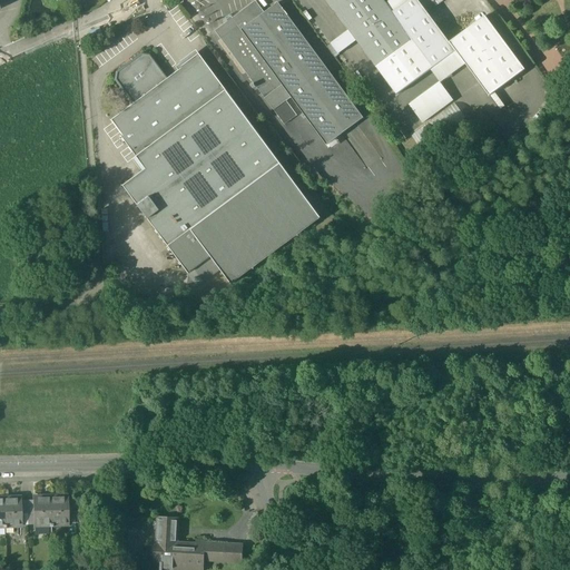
[(383,0),(326,0),(349,30),(357,41),(376,68),(413,41),(393,13),(383,0)]
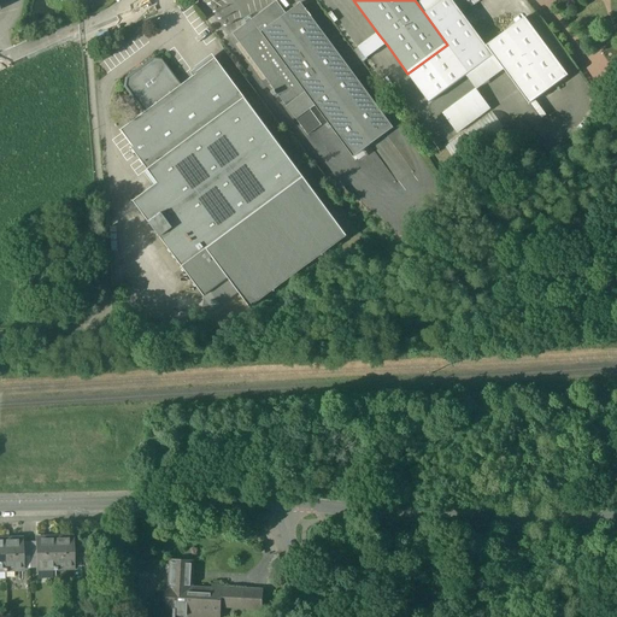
[(486,45),(452,0),(444,0),(425,15),(447,45),(469,74),(494,56),(486,45)]
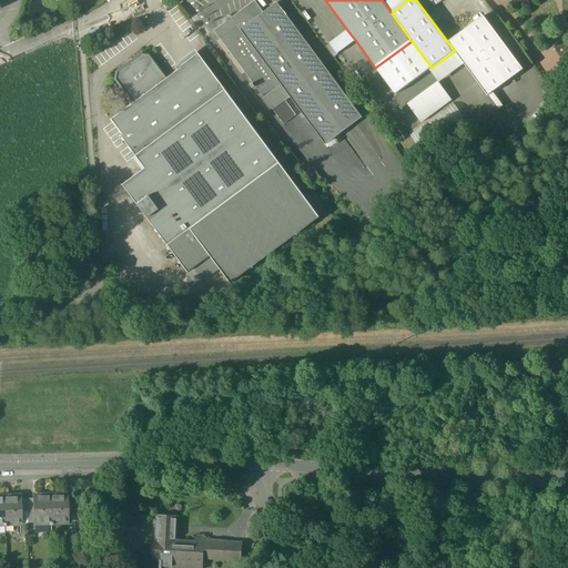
[(254,2),(214,32),(220,40),(237,27),(240,31),(263,13),(254,2)]
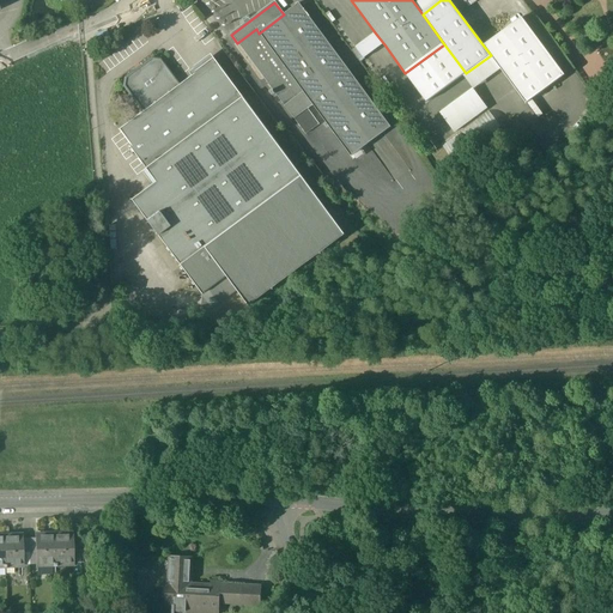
[(284,14),(259,34),(256,29),(237,43),(285,107),(304,93),(313,105),(351,157),(390,128),(298,4),(284,14)]
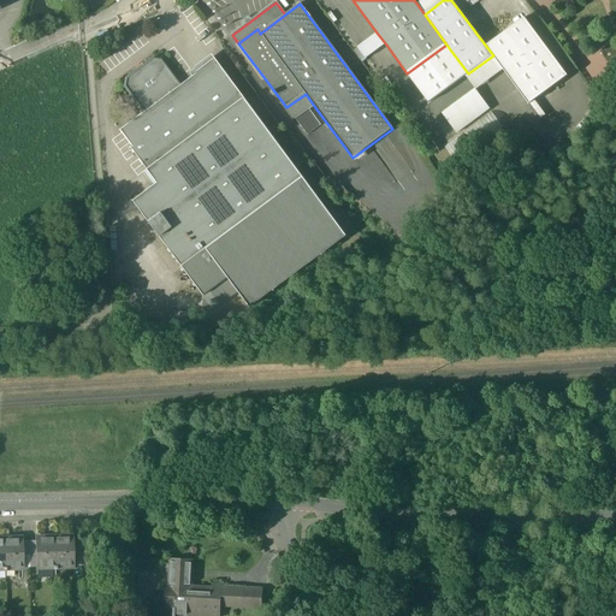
[(525,16),(485,45),(493,55),(502,69),(528,105),(568,75),(525,16)]
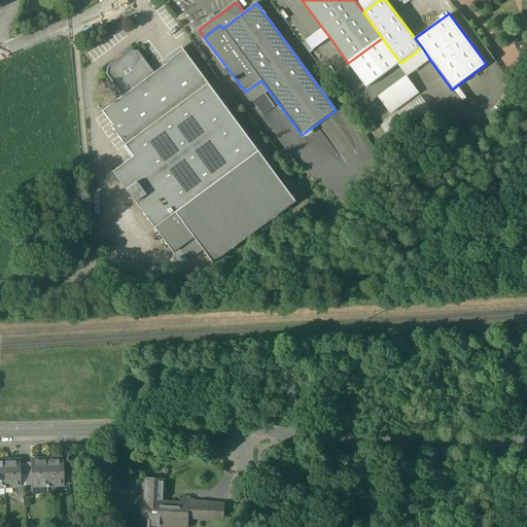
[(330,38),(322,28),(303,43),(310,53),(314,50),(330,38)]
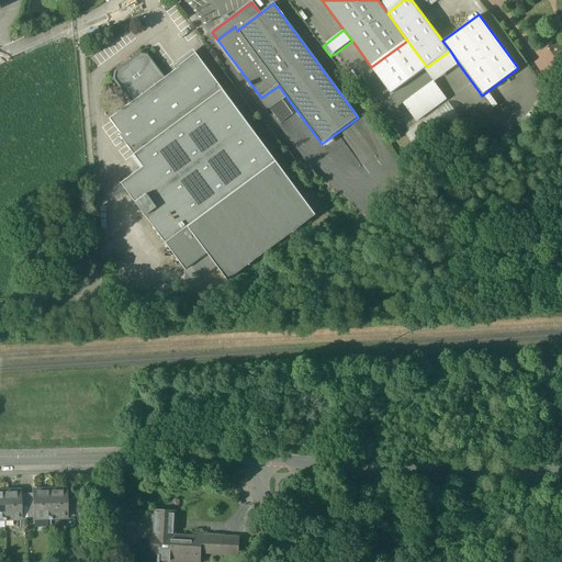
[(407,41),(371,67),(392,94),(427,67),(407,41)]
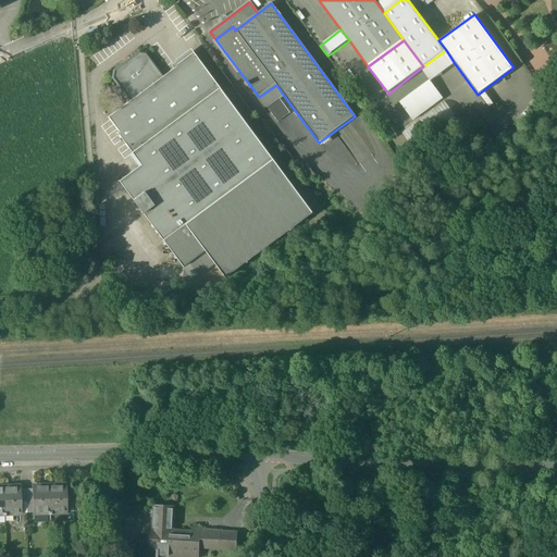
[(454,62),(446,50),(423,66),(432,78),(454,62)]
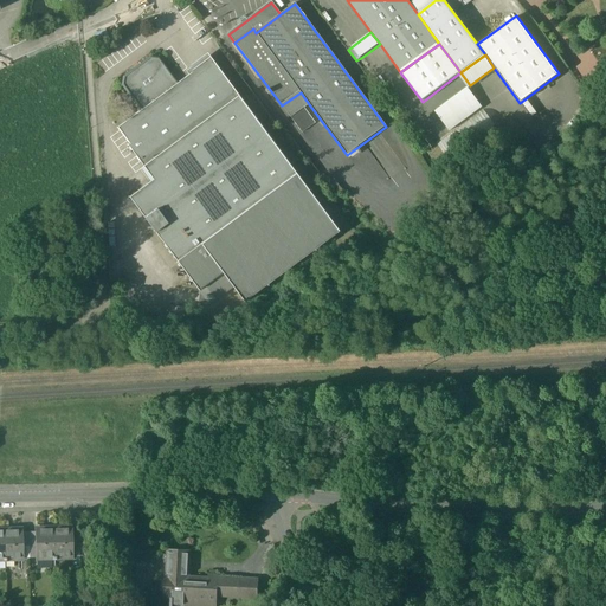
[(140,111),(116,129),(146,168),(240,97),(212,58),(176,84),(140,111)]
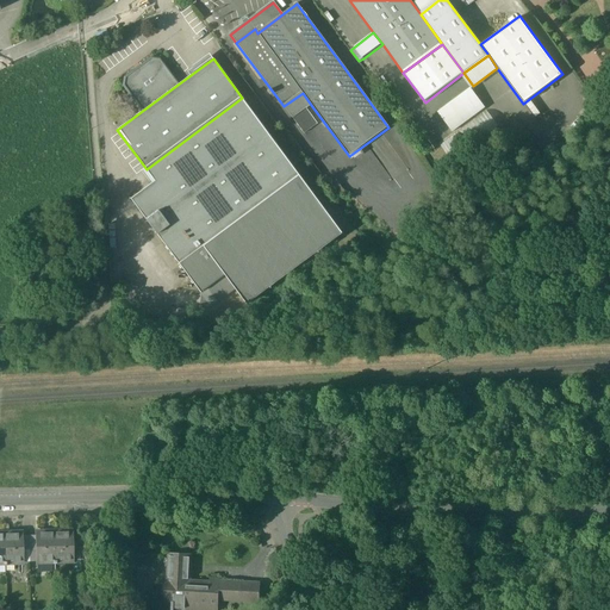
[(141,69),(136,73),(136,74),(134,75),(131,73),(123,79),(122,87),(141,112),(178,85),(159,60),(150,58),(142,64),(144,68),(142,69),(141,69)]
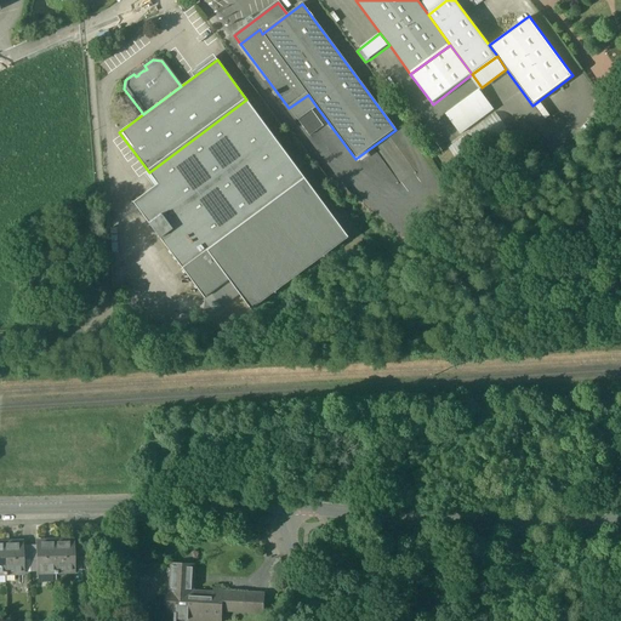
[(620,68),(597,93),(608,108),(620,92),(620,68)]
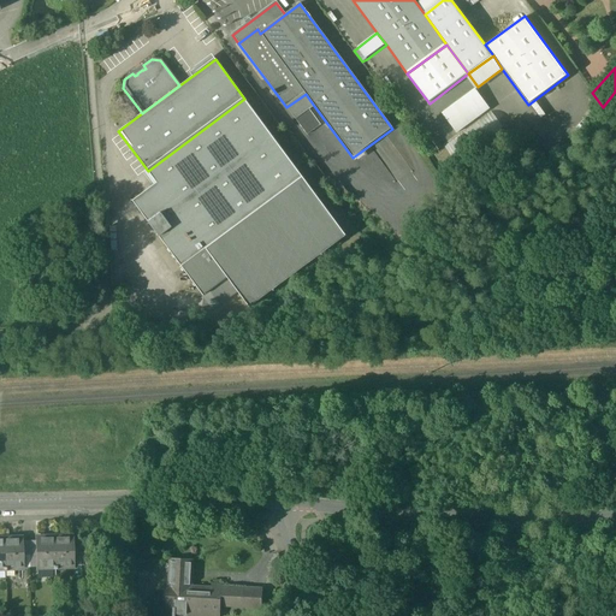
[(475,89),(443,113),(457,134),(491,110),(475,89)]
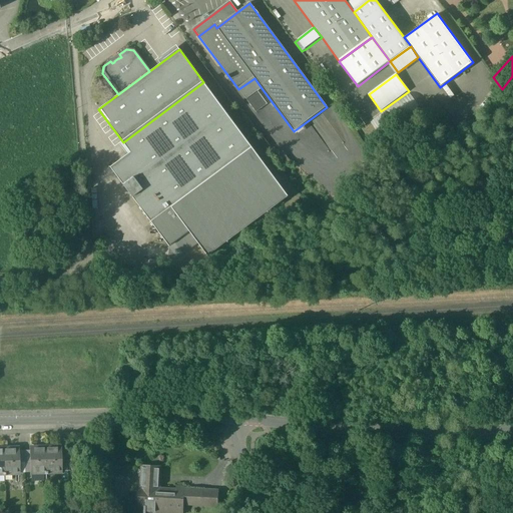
[(254,78),(238,89),(246,100),(258,91),(262,88),(254,78)]
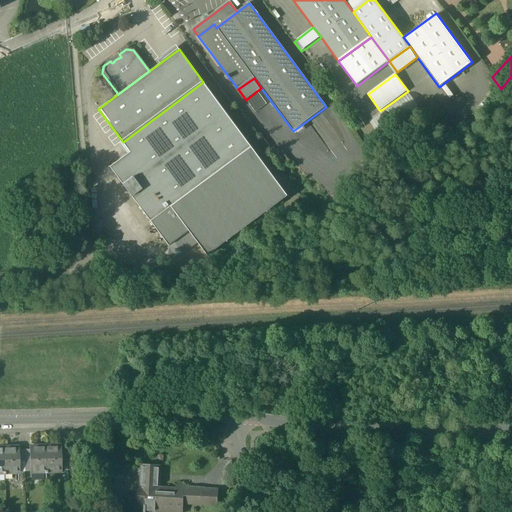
[(203,82),(123,142),(131,153),(111,168),(151,223),(252,149),(203,82)]
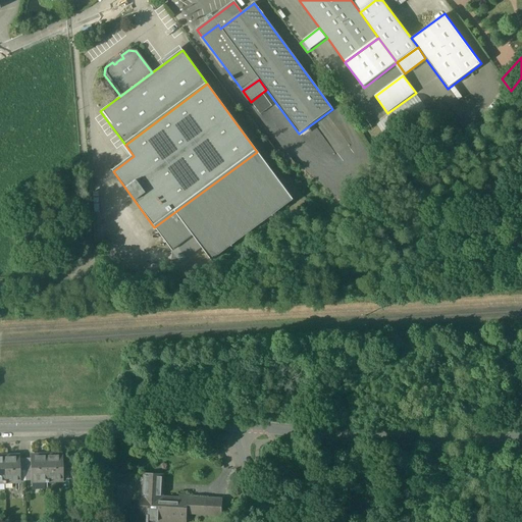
[(262,93),(251,102),(261,115),(272,106),(262,93)]
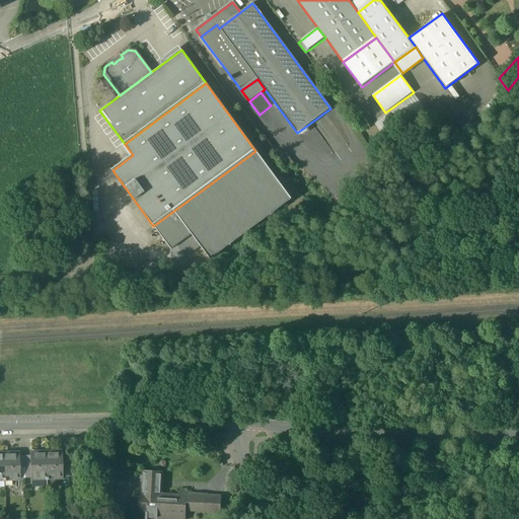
[(255,151),(153,226),(171,250),(192,235),(210,261),(292,200),(255,151)]
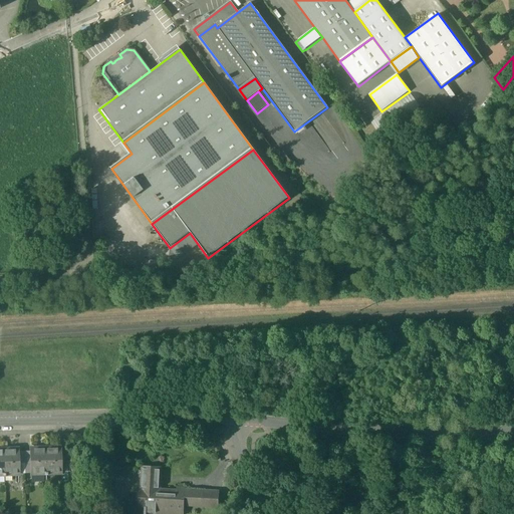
[(60,448),(45,449),(46,473),(47,473),(60,473),(60,451),(60,448)]
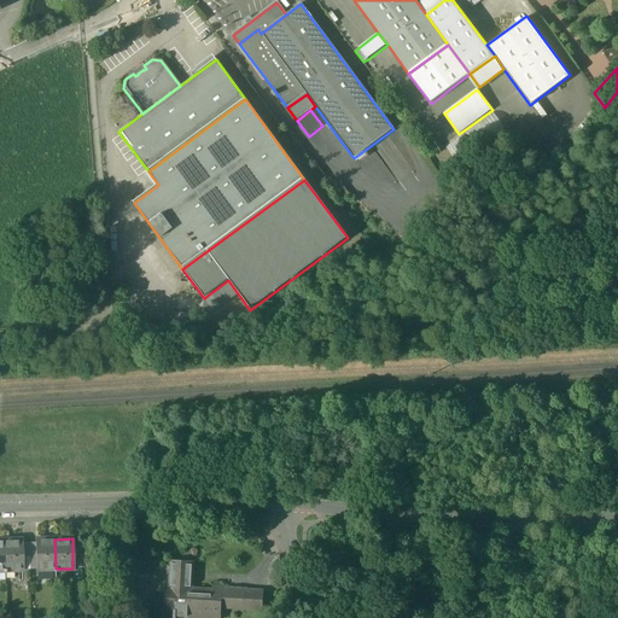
[(54,540),(36,540),(36,543),(36,558),(38,569),(53,569),(56,569),(54,540)]
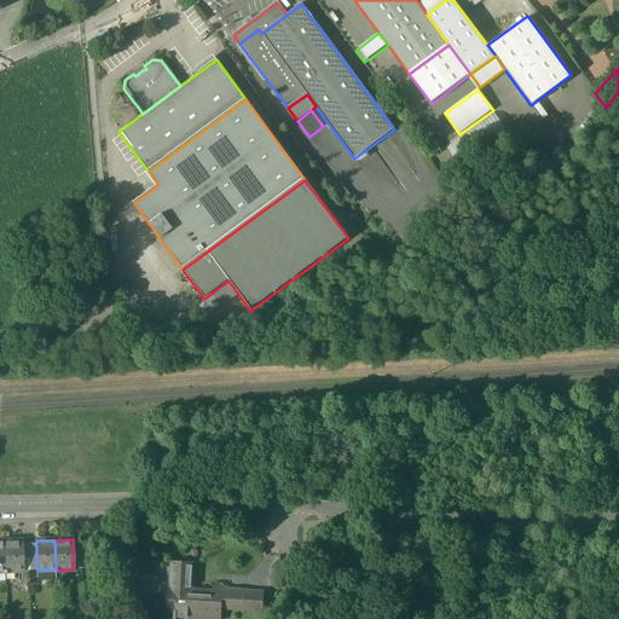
[(22,542),(4,542),(5,571),(6,571),(22,571),(22,559),(22,544),(22,542)]
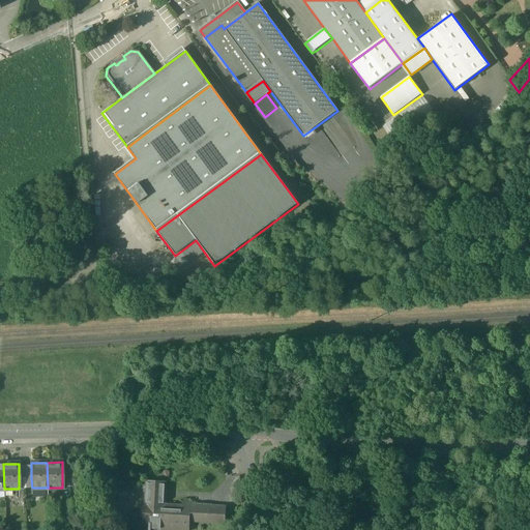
[(166,482),(147,481),(145,507),(144,507),(143,520),(151,520),(151,524),(150,524),(149,529),(175,529),(175,525),(190,526),(190,522),(192,505),(192,504),(182,503),(182,506),(165,505),(166,482)]
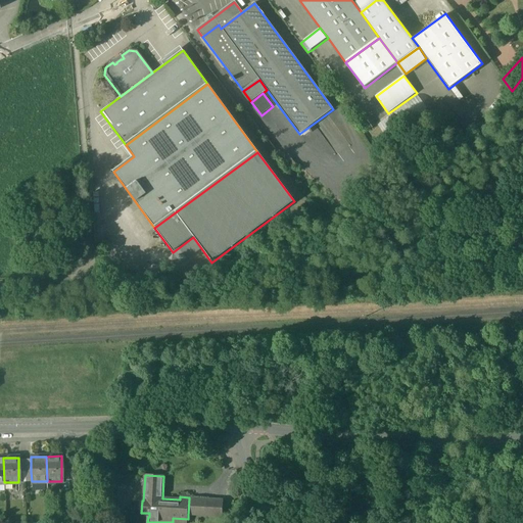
[(207,500),(189,498),(188,515),(206,516),(207,500)]
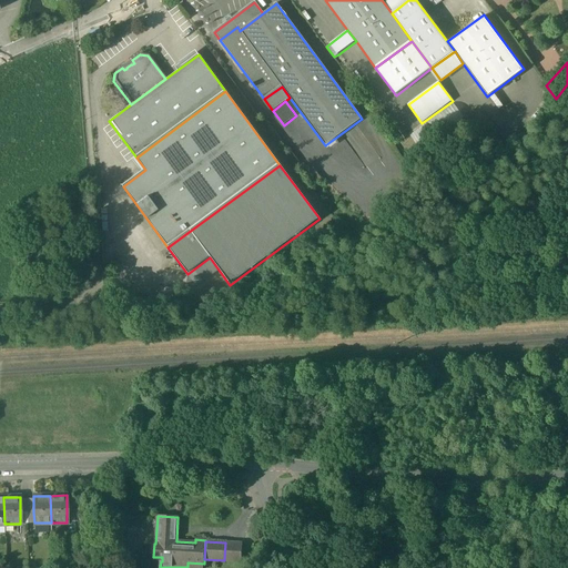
[(243,544),(225,543),(224,560),(242,561),(243,544)]
